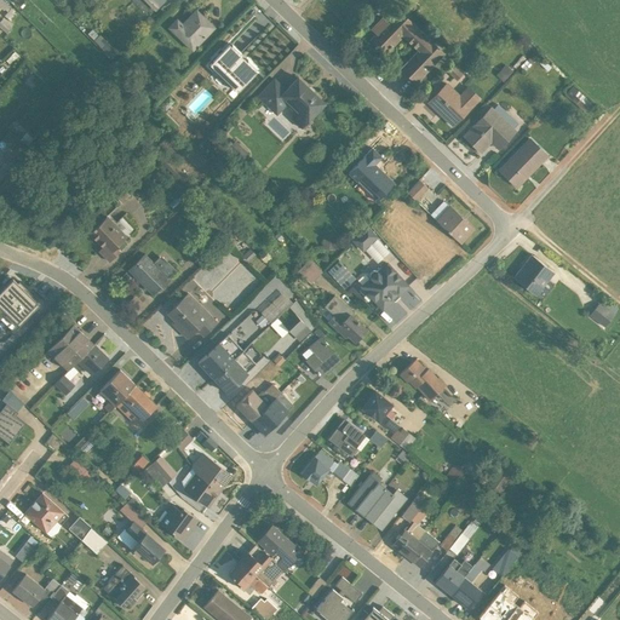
[(142,0),(155,12),(166,0),(142,0)]
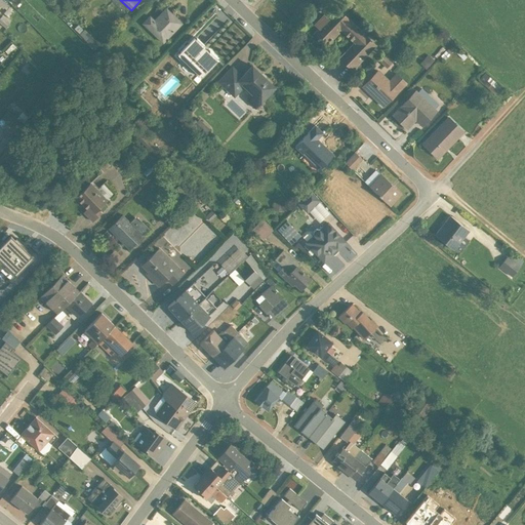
[(351,2),(349,0),(341,0),(339,3),(345,8),(351,2)]
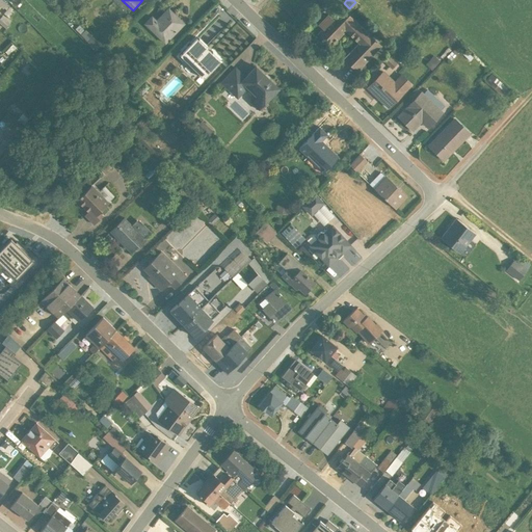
[(151,16),(143,24),(164,45),(184,24),(167,7),(155,20),(151,16)]
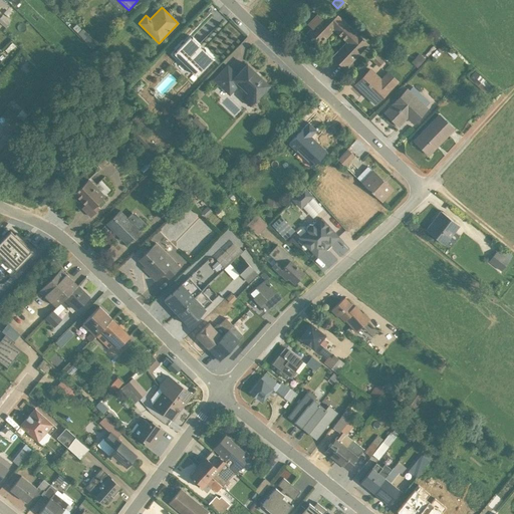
[(317,15),(307,24),(311,28),(306,33),(318,45),(333,31),(344,42),(330,57),(343,70),(368,44),(329,8),(320,18),(317,15)]
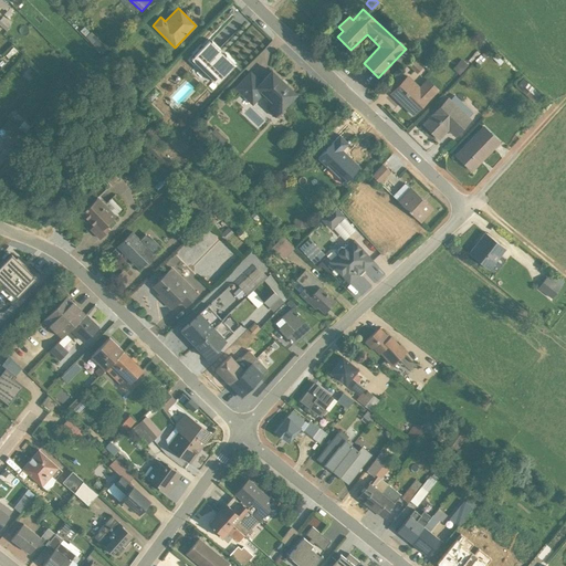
[(190,60),(216,84),(233,65),(232,64),(233,63),(226,55),(224,56),(218,50),(219,49),(211,41),(210,42),(208,41),(190,60)]
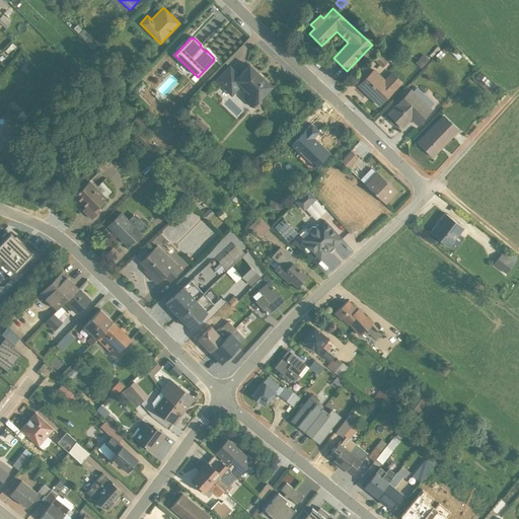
[(388,61),(382,54),(375,61),(382,68),(388,61)]
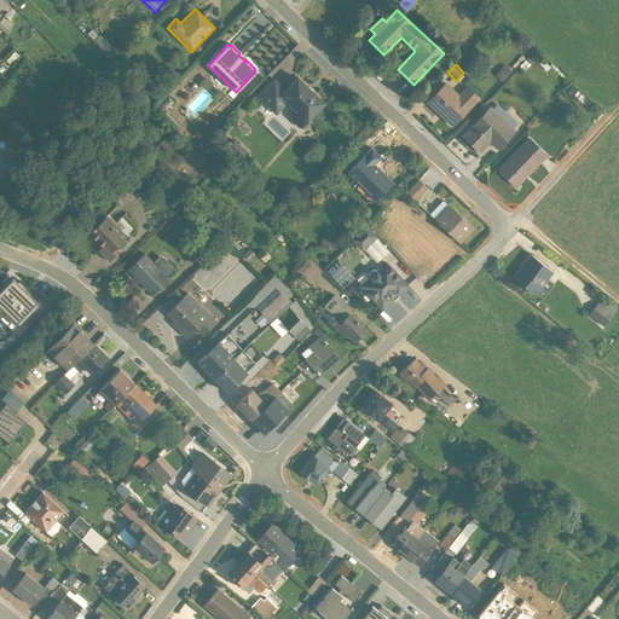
[(509,70),(504,65),(495,76),(499,80),(509,70)]
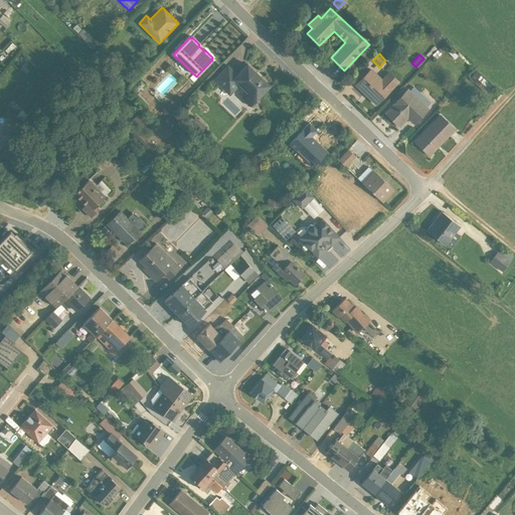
[(241,100),(249,107),(250,106),(252,108),(259,102),(256,100),(268,88),(268,84),(262,78),(260,81),(258,79),(258,77),(255,75),(253,75),(252,74),(254,72),(246,64),(237,74),(227,64),(212,80),(229,96),(239,86),(246,94),(241,100)]
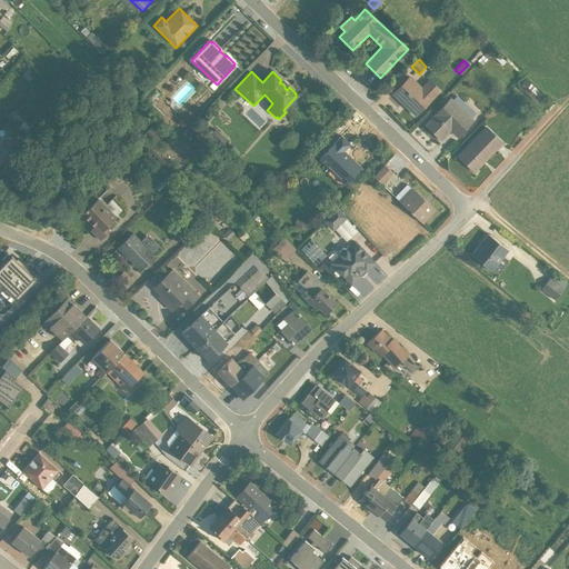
[(409,76),(391,95),(415,117),(440,90),(429,79),(421,87),(409,76)]
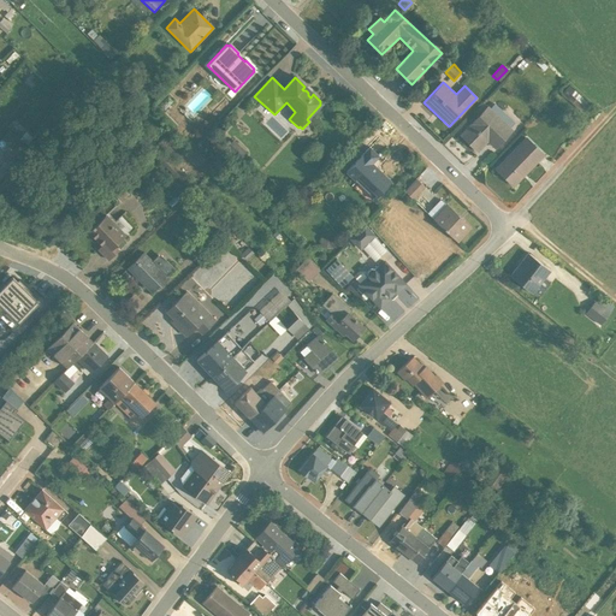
[(458,135),(477,153),(487,143),(495,150),(513,130),(510,128),(514,123),(495,104),(490,108),(487,106),(458,135)]
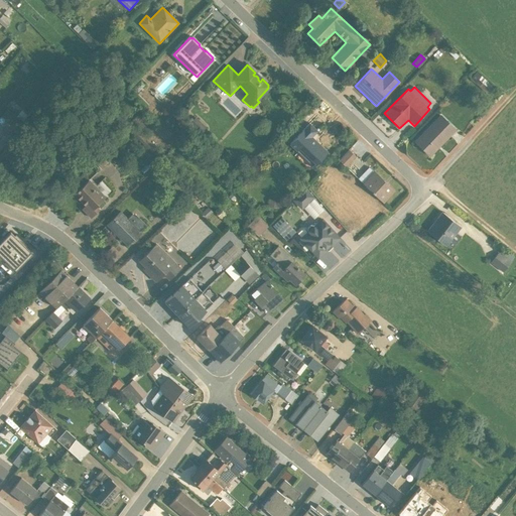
[(455,129),(440,115),(414,141),(429,156),(455,129)]
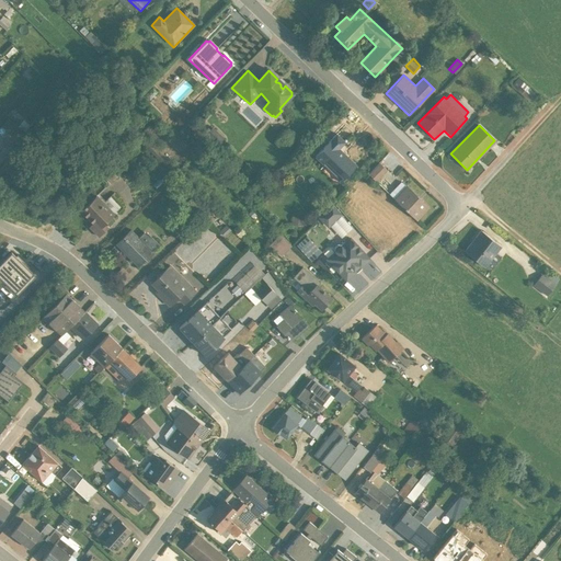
[(345,142),(336,134),(315,157),(324,169),(327,168),(340,180),(339,182),(340,182),(356,165),(339,149),(345,142)]
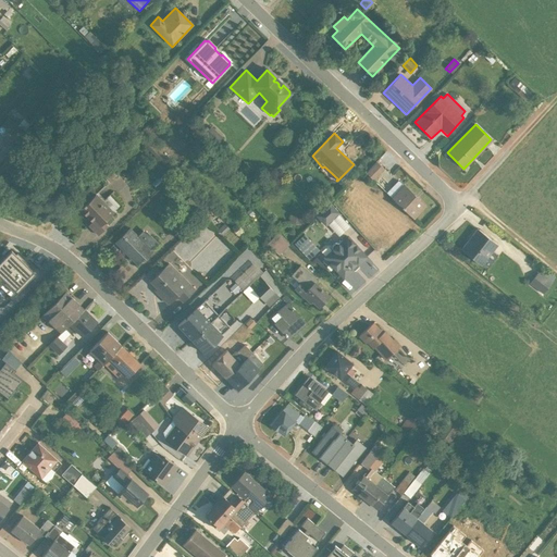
[(306,152),(297,162),(302,168),(311,158),(306,152)]
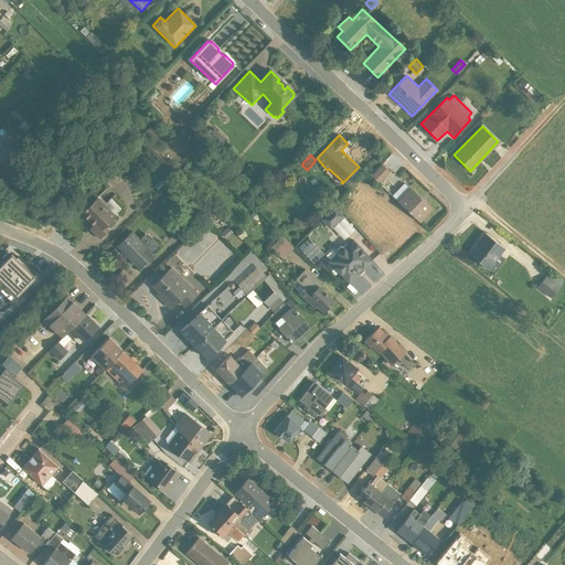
[(379,183),(390,172),(382,164),(372,174),(372,177),(379,183)]
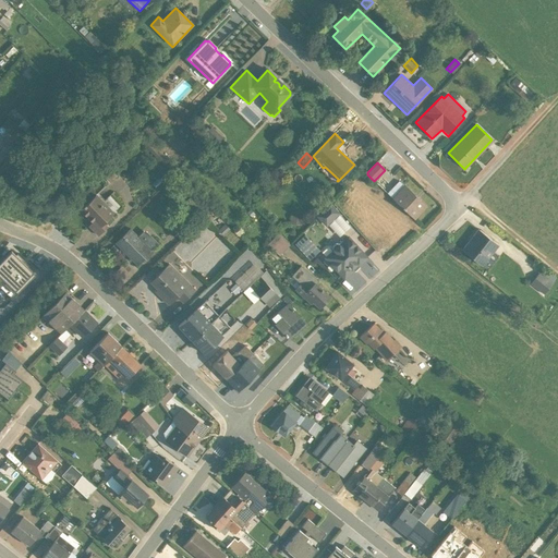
[(398,191),(403,183),(399,180),(393,187),(398,191)]
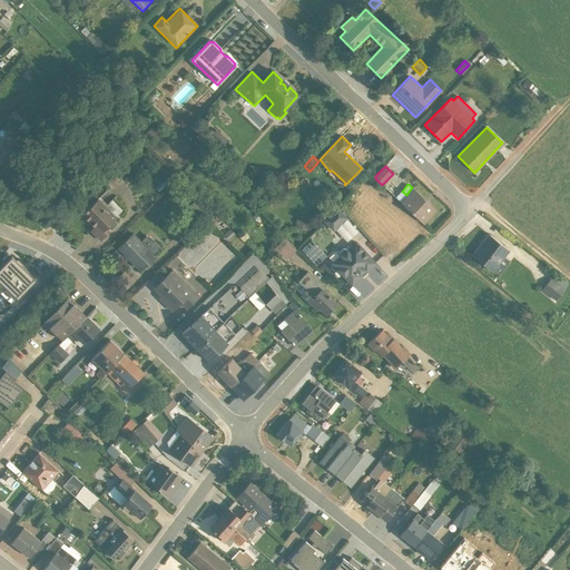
[(413,190),(400,202),(422,224),(434,210),(413,190)]
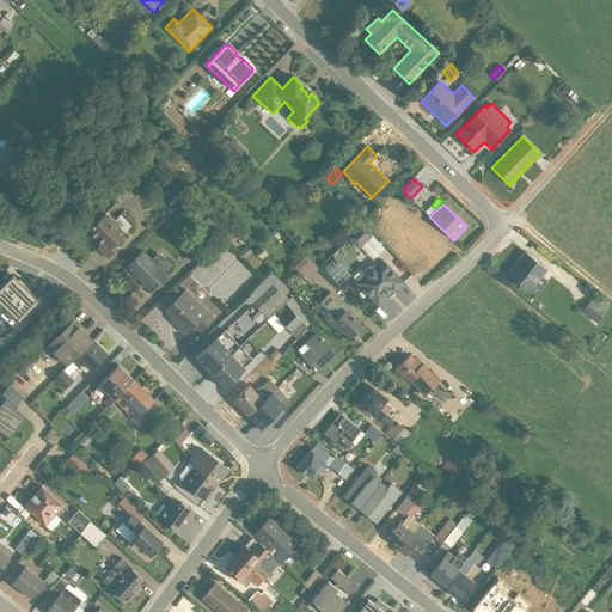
[(126,233),(105,214),(87,231),(101,244),(97,248),(108,258),(118,249),(114,245),(126,233)]
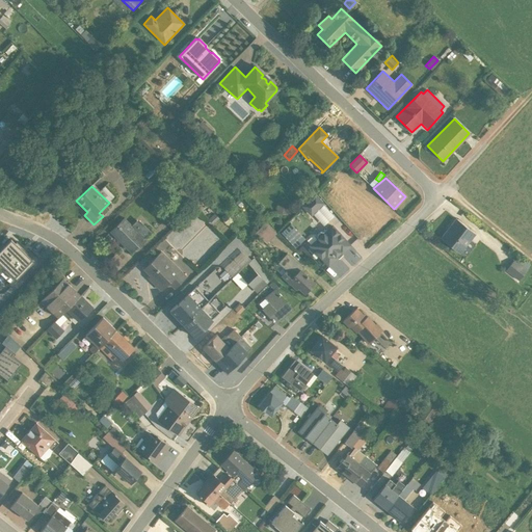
[(324,204),(314,193),(300,206),(311,217),(324,204)]
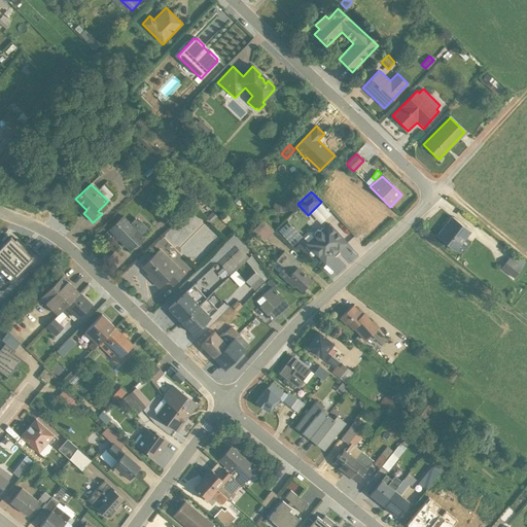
[(286,206),(275,204),(274,212),(284,213),(286,206)]
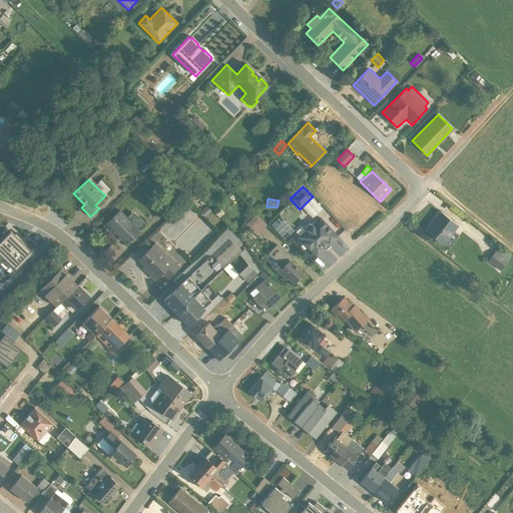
[(105,223),(126,245),(140,231),(139,228),(144,223),(132,211),(126,216),(119,209),(105,223)]
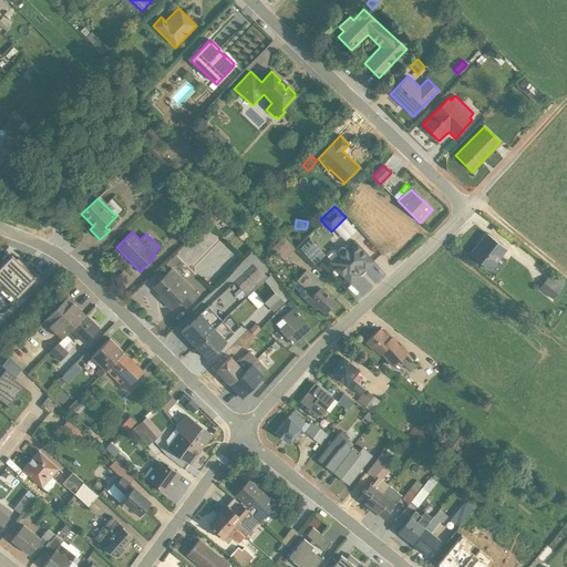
[(485,233),(468,254),(490,270),(506,249),(485,233)]
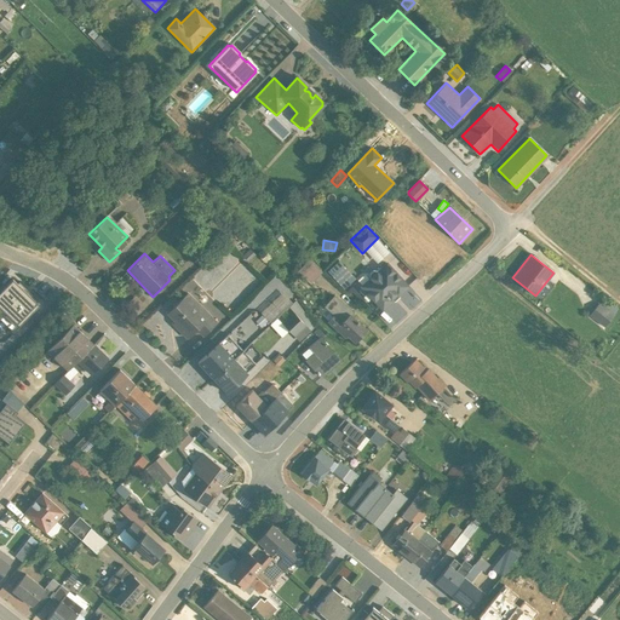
[(309,259),(297,271),(310,283),(322,271),(309,259)]
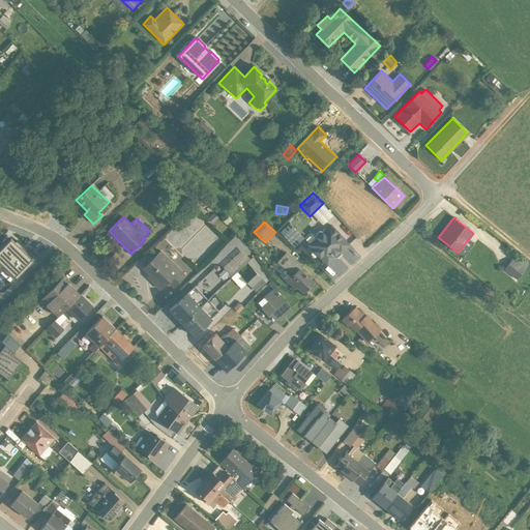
[(348,244),(330,224),(322,231),(319,231),(316,234),(316,237),(307,244),(326,264),(334,257),(333,256),(339,251),(340,252),(348,244)]
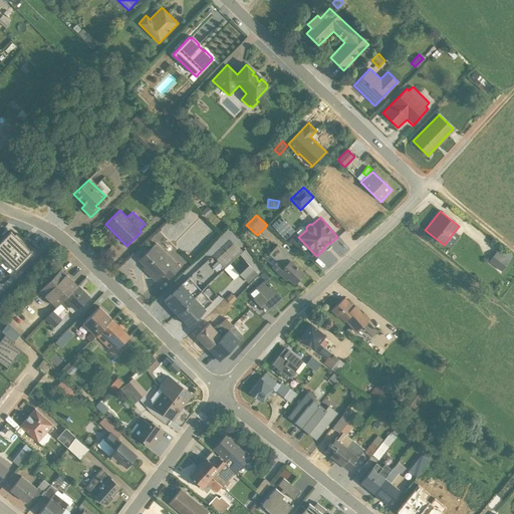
[(0,241),(0,264),(11,276),(34,252),(15,233),(14,235),(10,231),(0,241)]
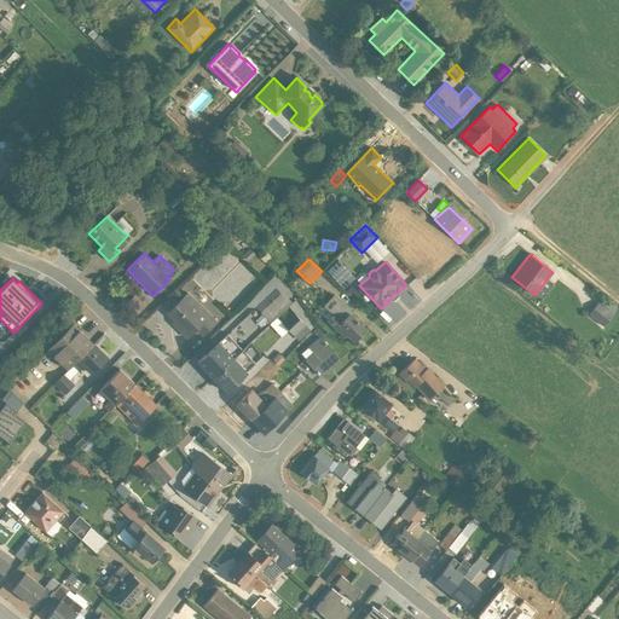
[(196,330),(202,336),(217,322),(189,293),(186,293),(167,313),(175,322),(173,324),(186,337),(196,330)]
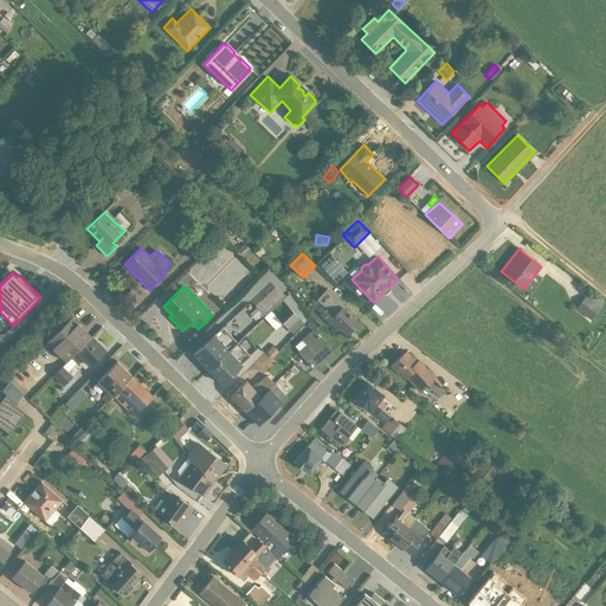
[(327,288),(316,300),(324,307),(320,315),(336,330),(339,329),(346,336),(359,322),(343,308),(345,305),(327,288)]
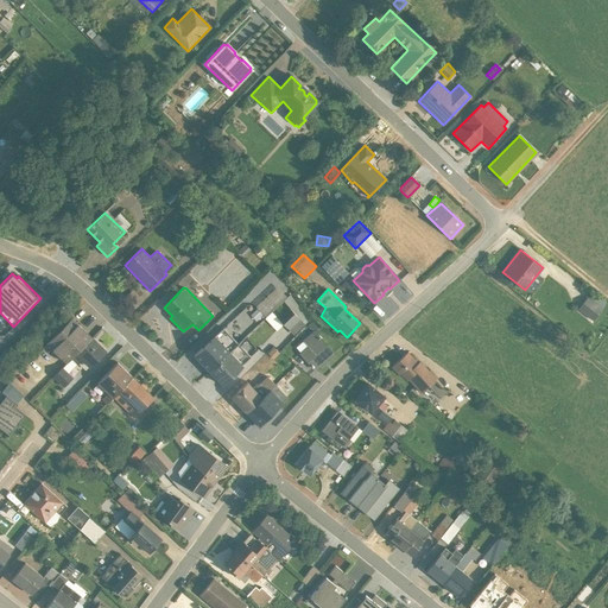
[(577,310),(593,321),(602,309),(601,308),(606,303),(593,292),(588,297),(577,310)]
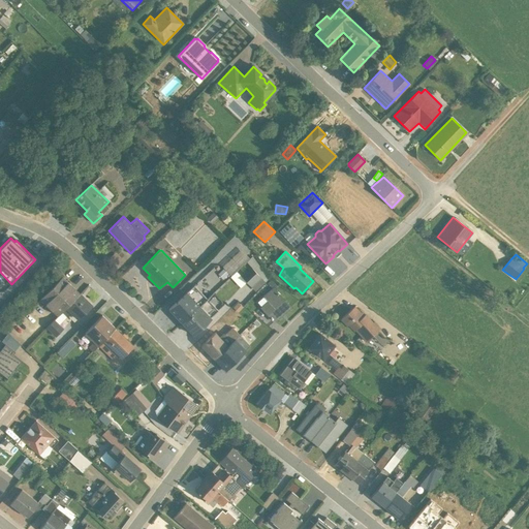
[(268,278),(252,256),(246,262),(250,267),(247,270),(243,265),(230,277),(240,287),(246,282),(255,291),(268,278)]
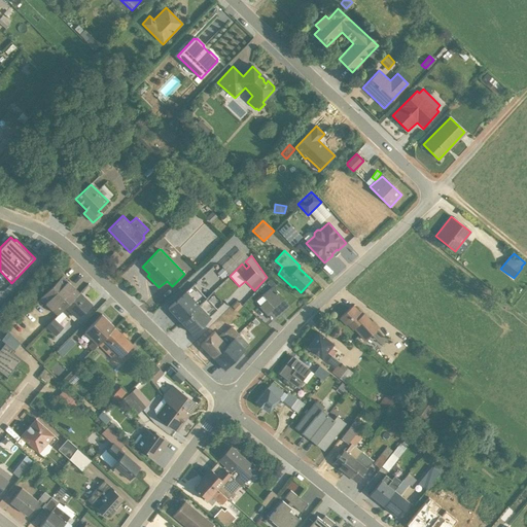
[(78,292),(61,275),(39,297),(57,315),(78,292)]
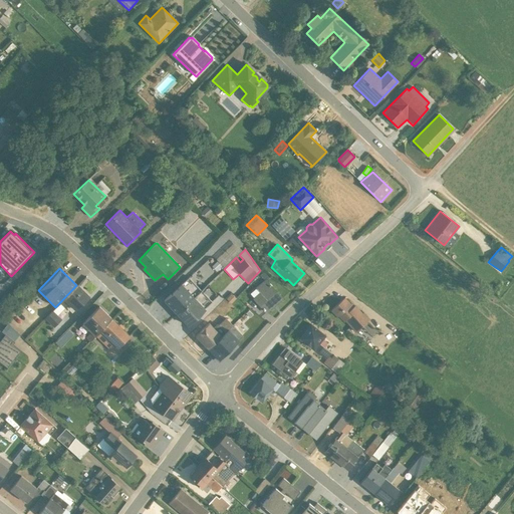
[(268,277),(263,271),(259,275),(263,280),(255,288),(249,294),(253,298),(252,299),(265,312),(281,299),(265,279),(268,277)]
